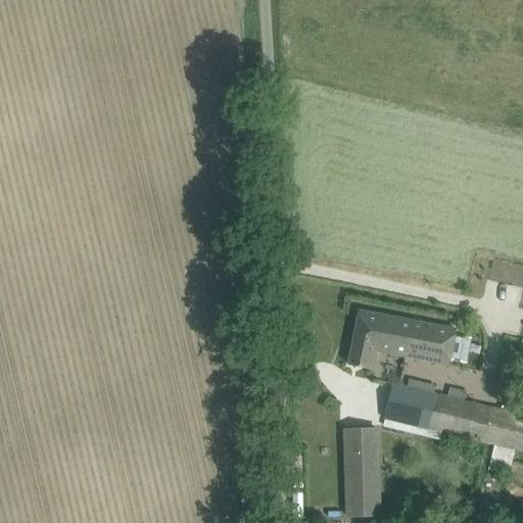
[(408,358),(415,322),(359,312),(347,366),(372,370),(376,351),(408,358)]
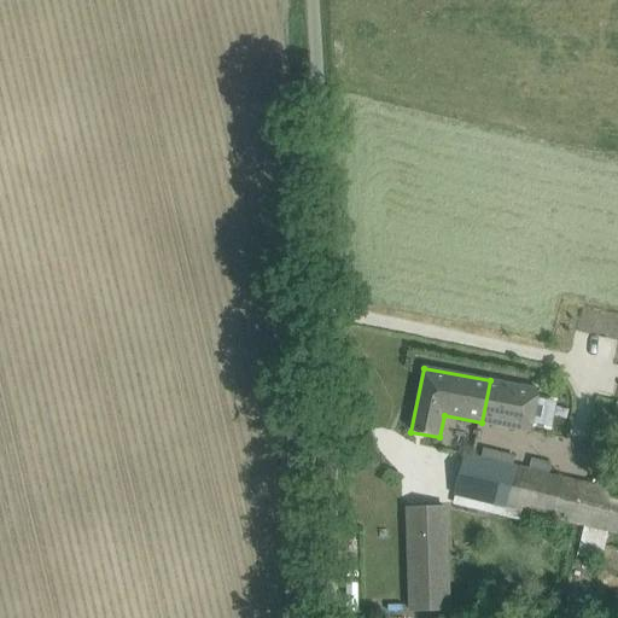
[(490,380),(482,423),(534,433),(542,391),(490,380)]
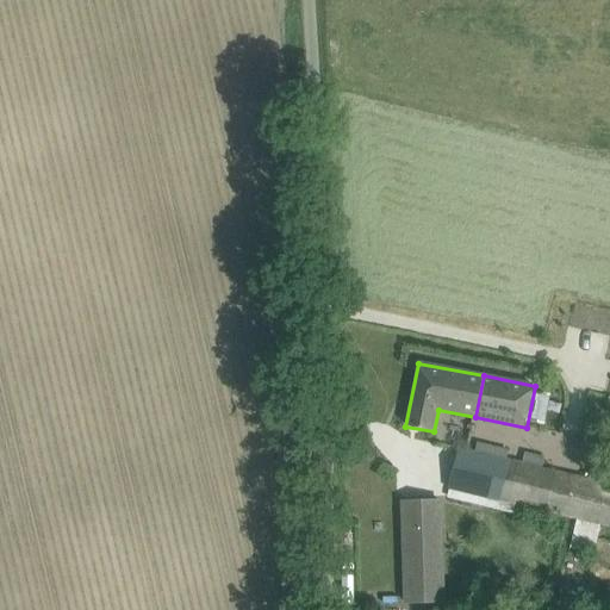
[(496,500),(505,460),(458,448),(447,489),(496,500)]
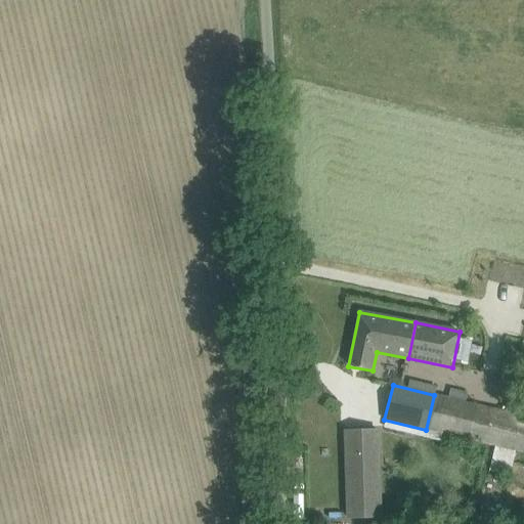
[(452,392),(451,399),(434,395),(426,430),(442,434),(442,435),(494,447),(488,472),(509,477),(515,452),(523,454),(523,416),(464,401),(466,395),(452,392)]
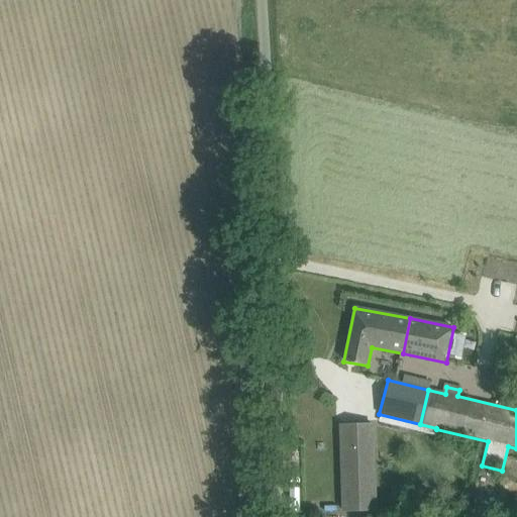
[(372,425),(339,425),(340,446),(342,511),(375,510),(373,445),(372,425)]
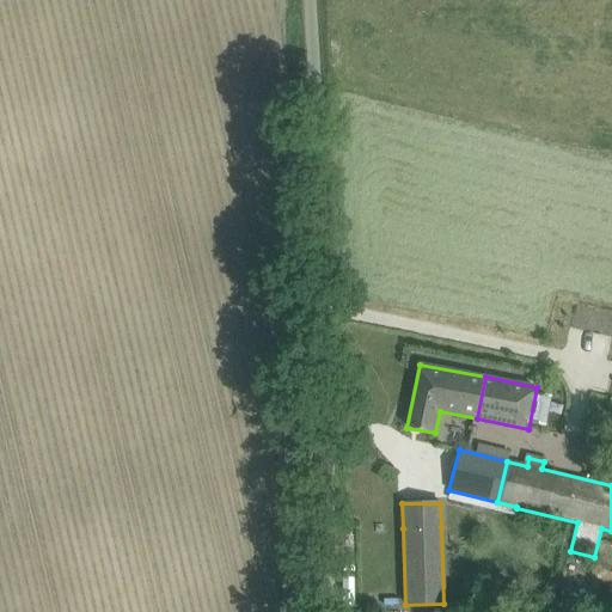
All buildings are outlined.
